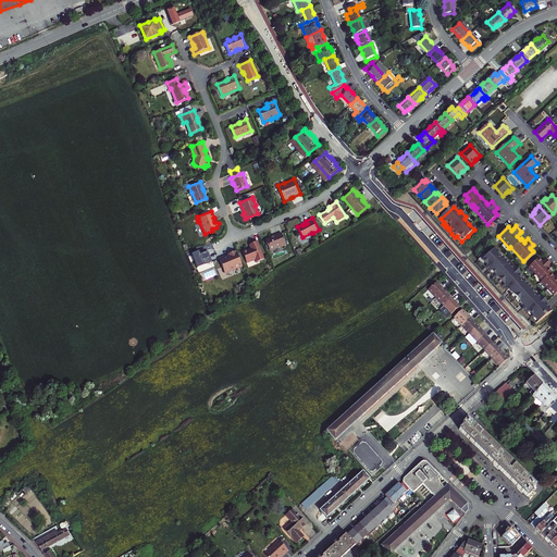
[(271,236),(265,238),(270,249),(286,243),(282,232),(271,236)]
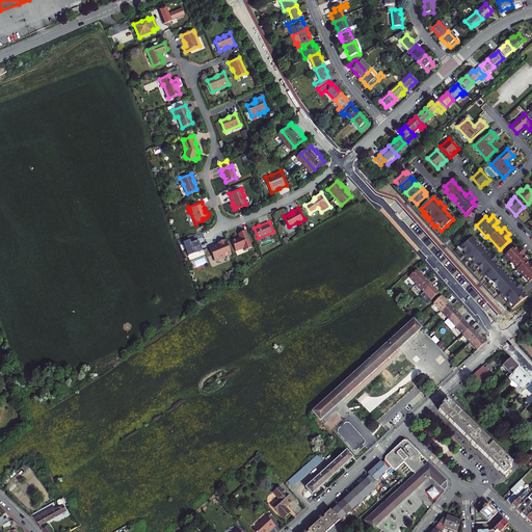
[(253,246),(245,229),(238,233),(239,237),(237,238),(236,237),(231,239),(236,250),(243,247),(243,249),(253,246)]
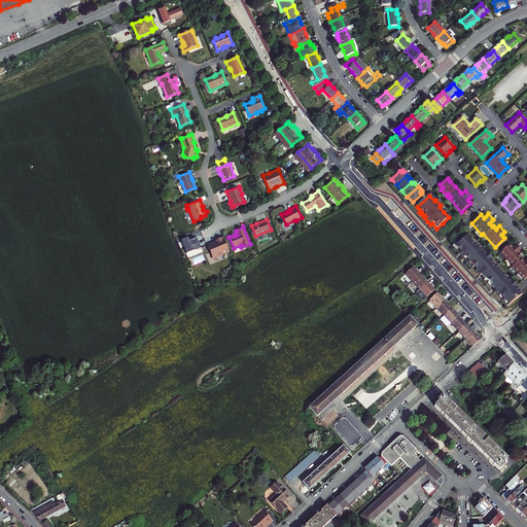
[(187,238),(181,240),(186,253),(201,248),(198,241),(198,239),(203,236),(201,230),(186,236),(187,238)]
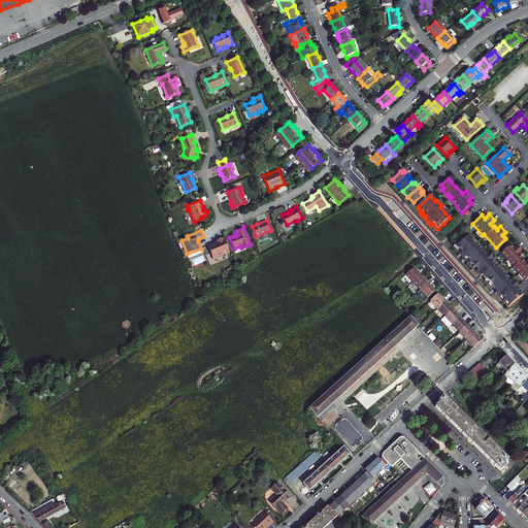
[(223,254),(229,251),(223,236),(215,239),(216,241),(213,242),(212,242),(207,244),(212,257),(223,253),(223,254)]
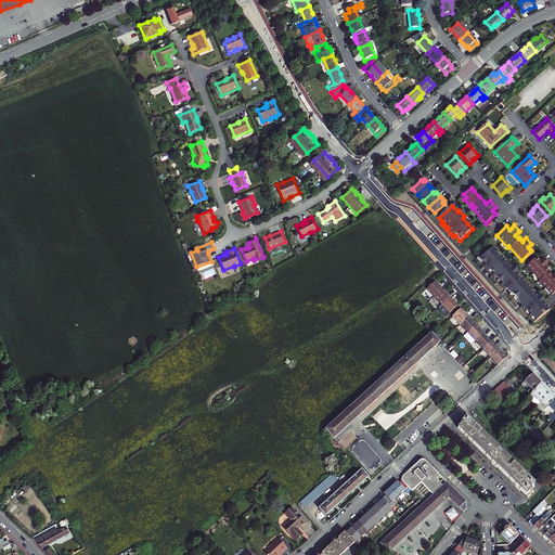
[(483,256),(479,260),(485,267),(482,268),(485,270),(488,273),(489,272),(492,275),(491,276),(493,279),(494,278),(501,284),(499,285),(504,291),(505,289),(506,291),(510,294),(517,301),(518,304),(520,307),(519,308),(524,312),(525,311),(528,314),(527,315),(529,319),(530,317),(533,321),(547,310),(546,309),(541,302),(543,300),(538,295),(536,297),(530,292),(520,280),(515,274),(517,272),(512,267),(510,268),(492,248),(483,256)]
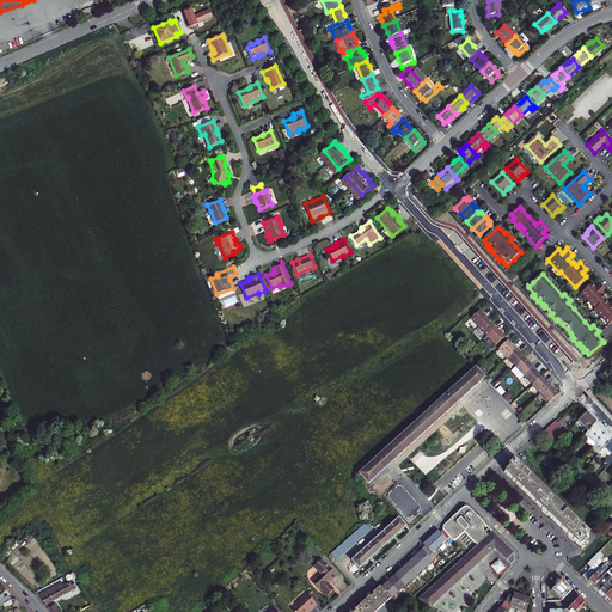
[(592,283),(591,281),(579,291),(591,305),(589,306),(604,322),(611,313),(611,307),(611,306),(611,297),(611,295),(605,300),(604,299),(601,297),(604,295),(601,293),(600,292),(604,288),(598,281),(594,285),(592,283)]
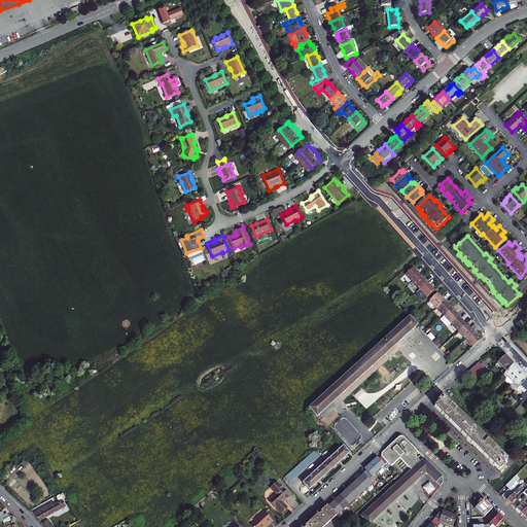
[(417,270),(415,267),(407,274),(414,282),(421,275),(423,274),(419,269),(417,270)]
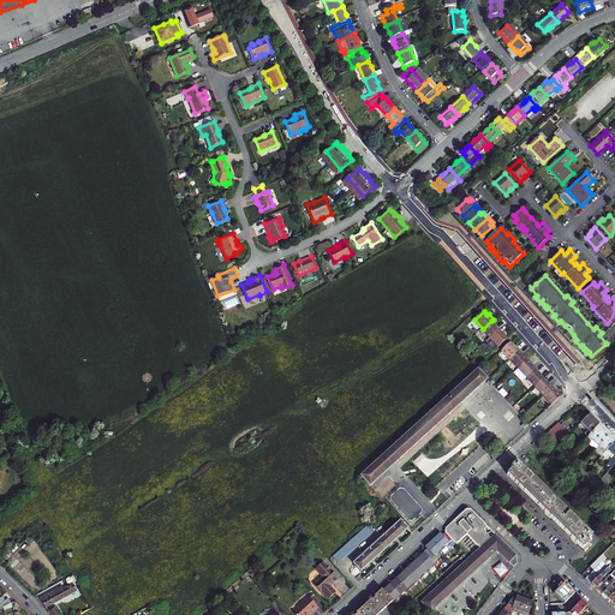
[(495,324),(491,321),(483,329),(491,338),(501,329),(496,323),(495,324)]
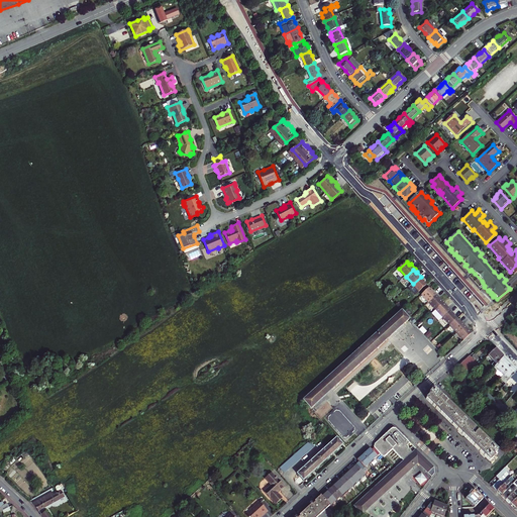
[(482,281),(475,274),(473,275),(480,283),(482,281)]
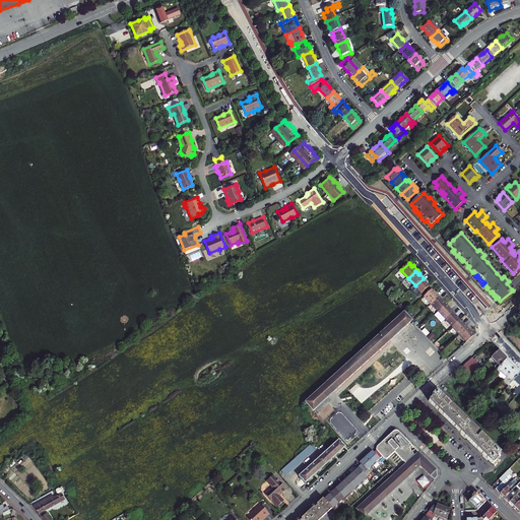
[(424,278),(415,285),(421,294),(430,286),(427,283),(429,282),(424,278)]
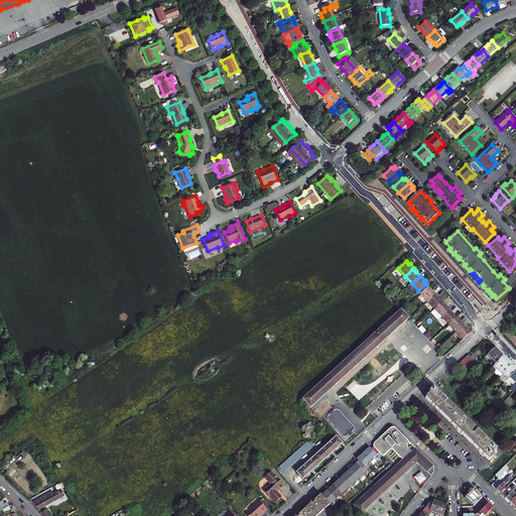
[(412,283),(409,286),(416,293),(418,291),(412,283)]
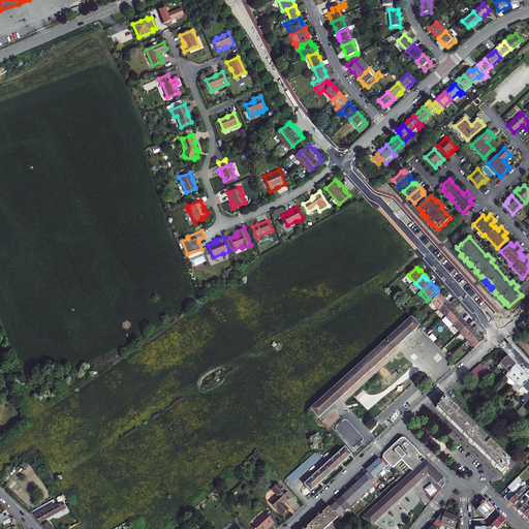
[(442,298),(439,294),(432,301),(439,310),(448,302),(443,297),(442,298)]
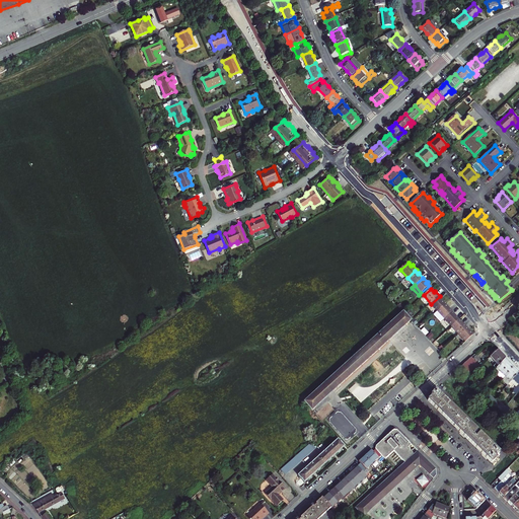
[(438,311),(445,305),(443,302),(444,301),(440,296),(431,304),(438,311)]
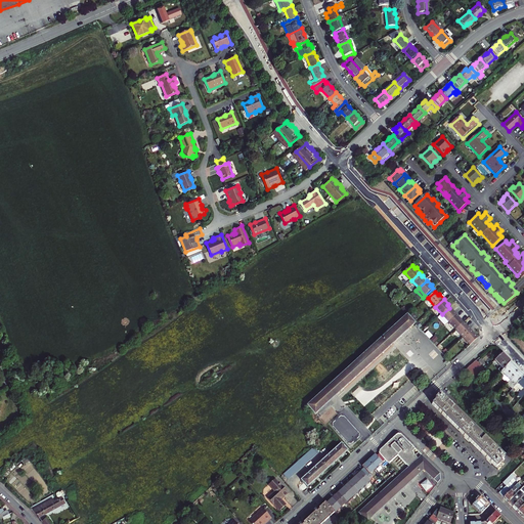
[(453,310),(452,311),(449,308),(442,314),(448,322),(457,314),(453,310)]
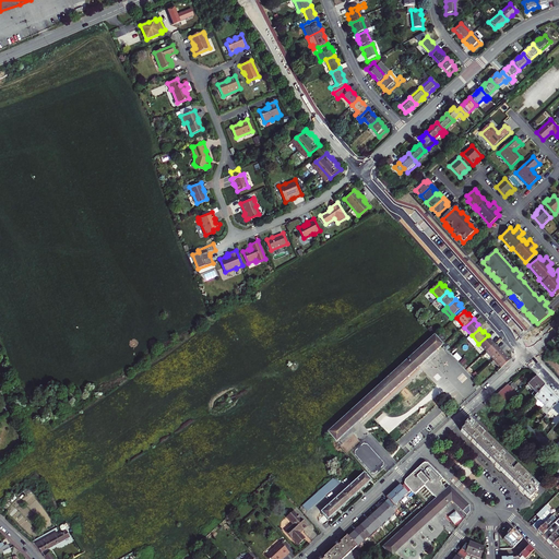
[(441,343),(445,339),(440,333),(436,336),(441,343)]
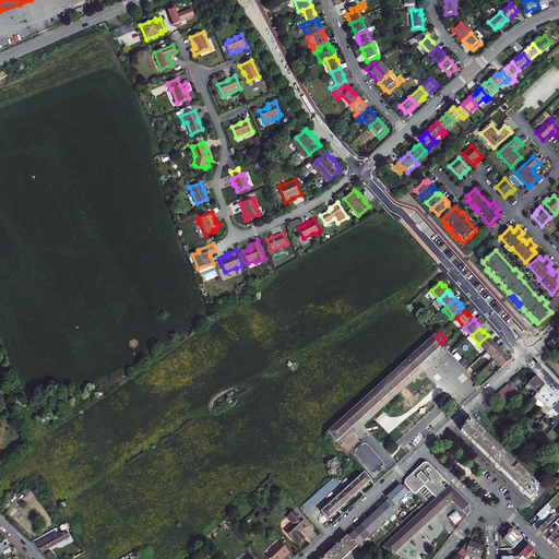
[(435,335),(352,411),(360,420),(442,345),(441,343),(436,336),(435,335)]
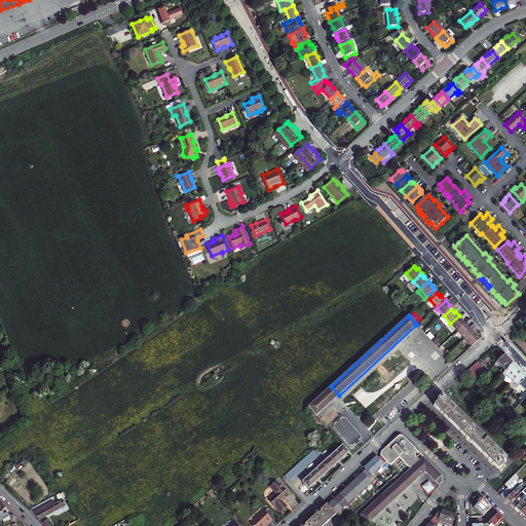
[(450,324),(444,315),(440,318),(447,327),(450,324)]
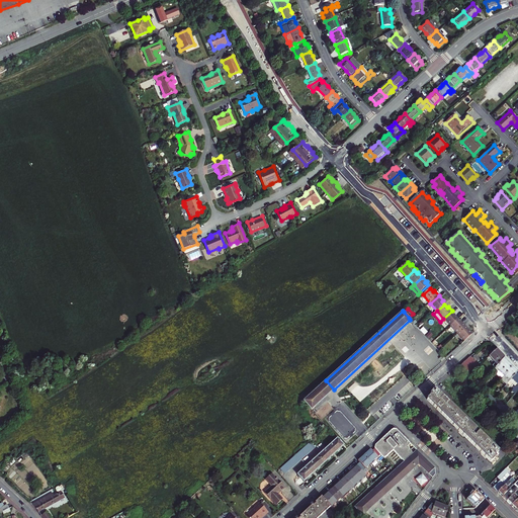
[(455,317),(456,316),(452,311),(443,319),(450,326),(457,320),(455,317)]
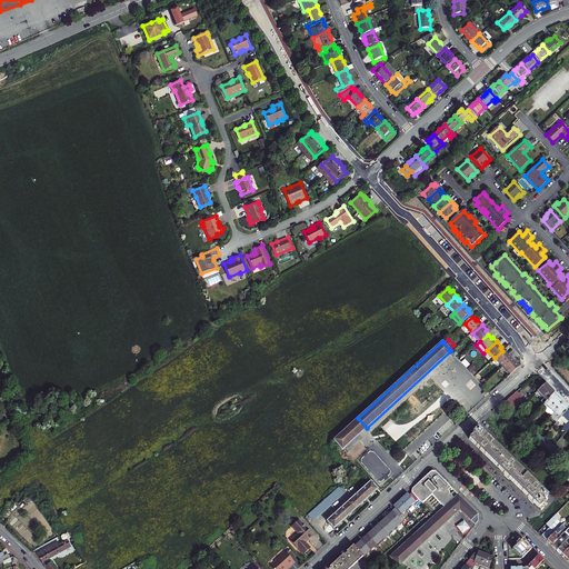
[(507,353),(506,355),(502,351),(495,358),(502,367),(512,359),(507,353)]
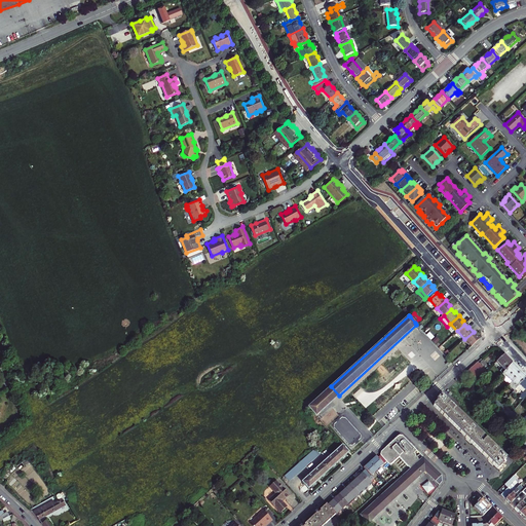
[(477,336),(474,332),(464,339),(472,347),(479,340),(476,337),(477,336)]
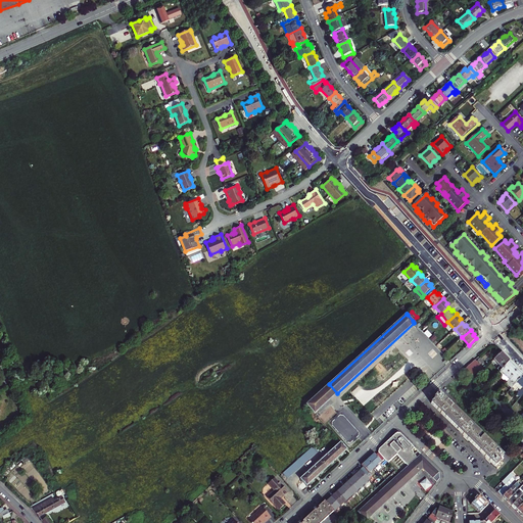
[(498,371),(508,360),(504,355),(501,352),(493,360),(498,366),(495,368),(498,371)]
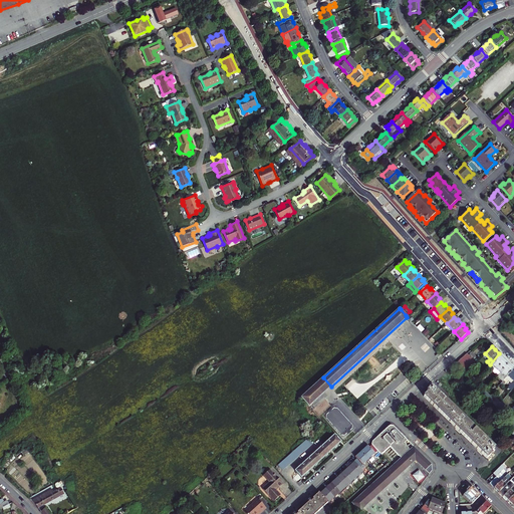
[(456,363),(464,371),(475,362),(472,359),(469,355),(468,354),(467,353),(456,363)]
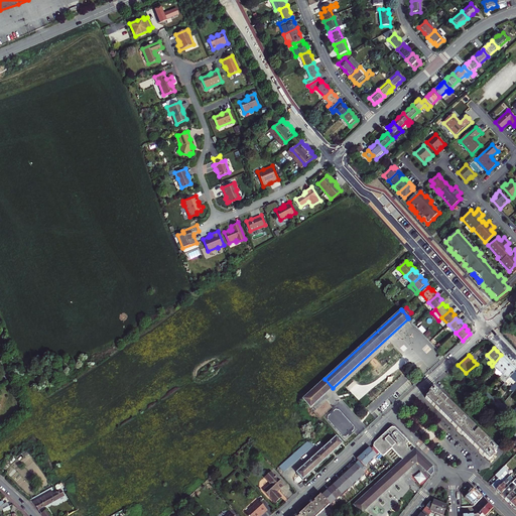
[(505,359),(501,355),(492,366),(496,368),(501,373),(509,364),(505,359)]
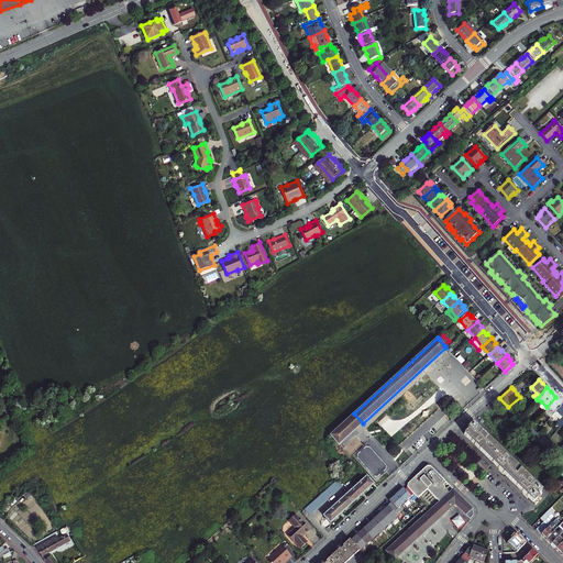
[(553,414),(562,404),(559,400),(555,397),(547,407),(543,412),(550,418),(551,417),(553,414)]
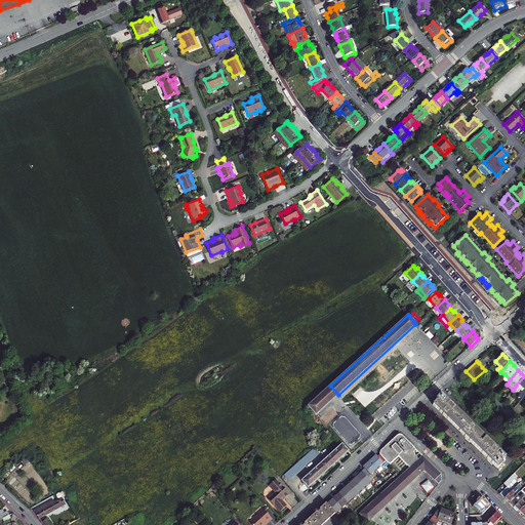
[(524,376),(516,386),(522,391),(518,395),(522,399),(524,395),(524,376)]
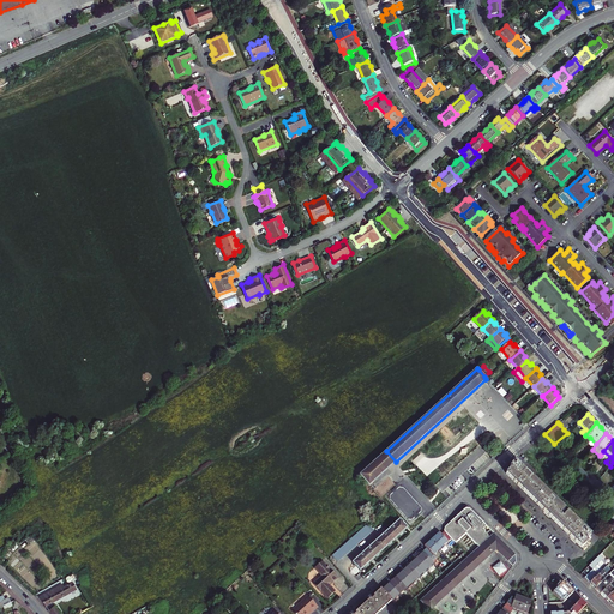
[(386,451),(361,474),(371,485),(396,462),(386,451)]
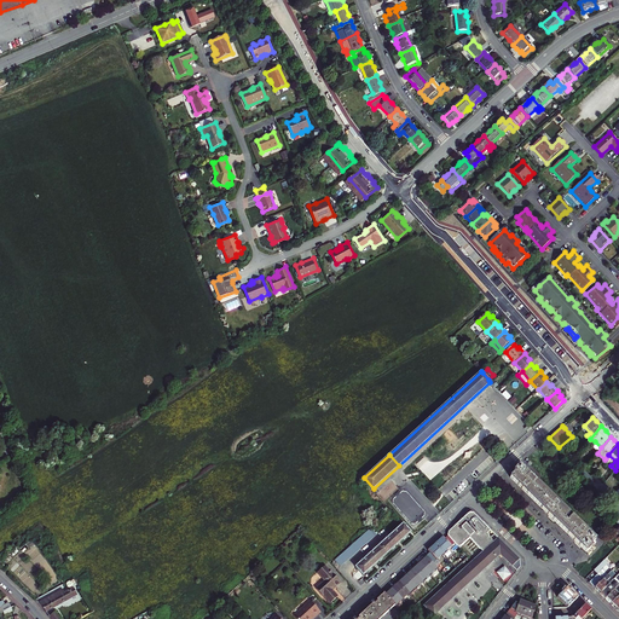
[(568,513),(519,464),(514,469),(515,470),(510,476),(586,551),(591,545),(590,544),(595,539),(571,515),(566,520),(563,518),(568,513)]
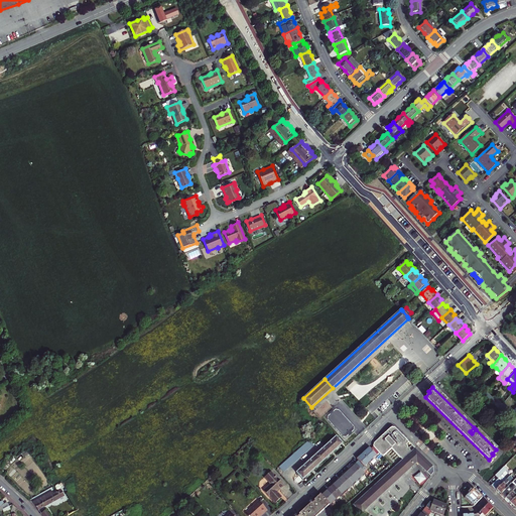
[(493,395),(490,399),(498,408),(502,404),(493,395)]
